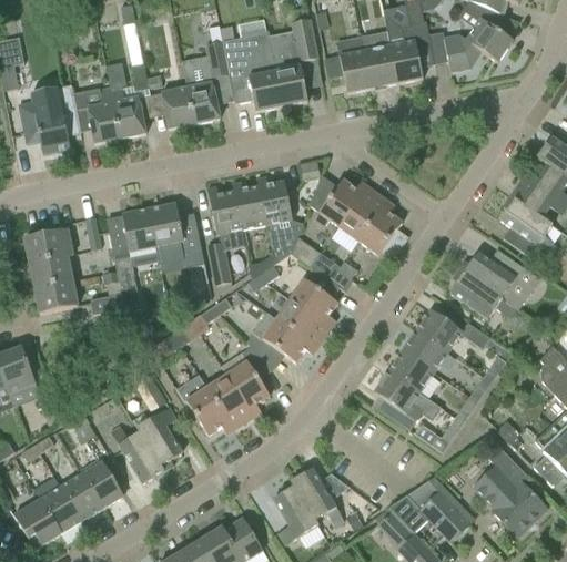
[(343,0),(345,24),(354,23),(352,0),(343,0)]
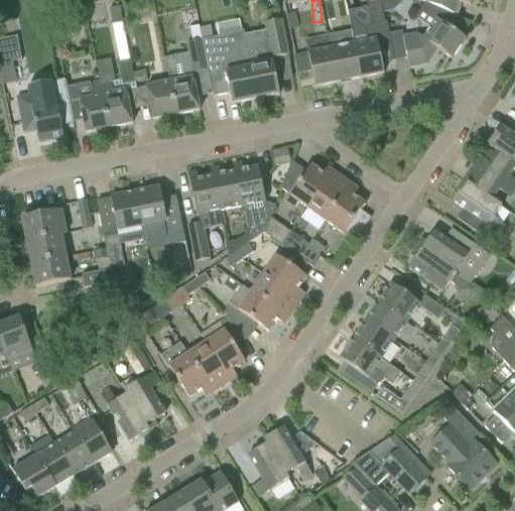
[(403,28),(390,30),(395,57),(408,55),(409,65),(427,60),(437,45),(453,55),(466,35),(451,25),(459,13),(428,0),(425,0),(421,6),(416,15),(431,25),(424,35),(418,31),(404,34),(403,28)]
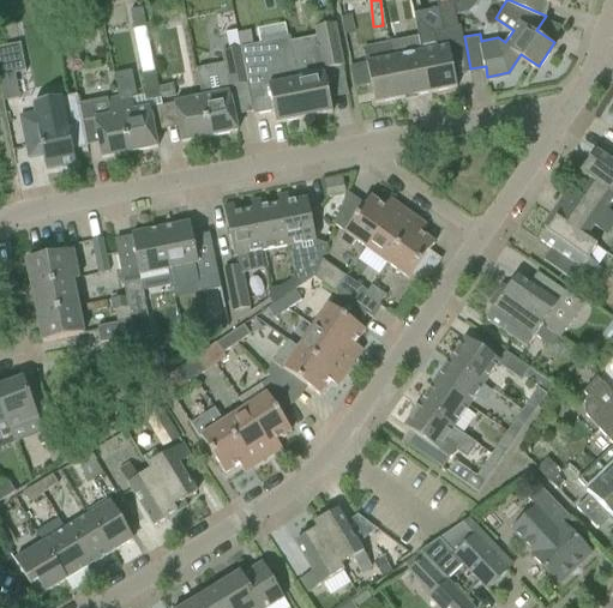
[(510,0),(546,16),(551,0),(554,0),(560,2),(562,0),(510,0)]
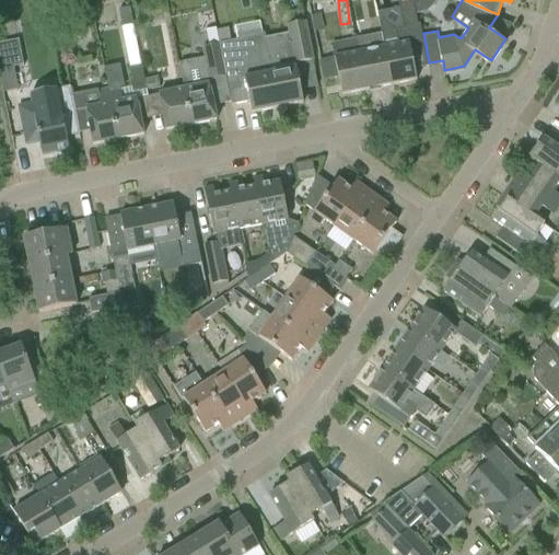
[(131,7),(120,9),(124,23),(134,21),(131,7)]
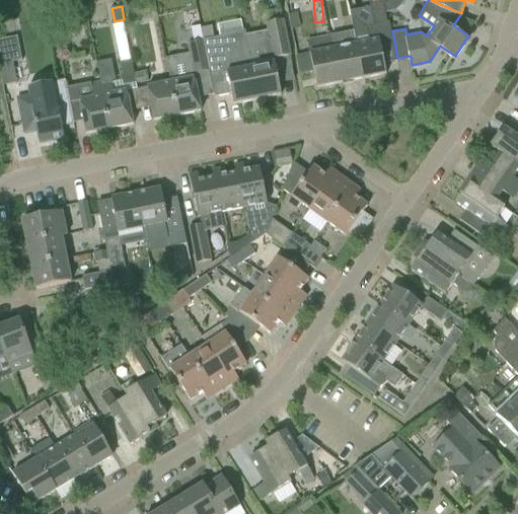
[(281,6),(267,9),(269,19),(283,16),(281,6)]
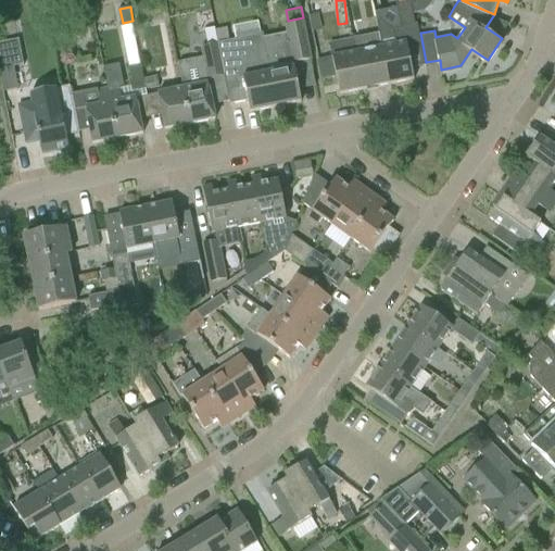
[(288,29),(263,35),(276,103),(302,98),(298,77),(294,64),(294,60),(311,55),(303,17),(288,21),(287,21),(288,29)]
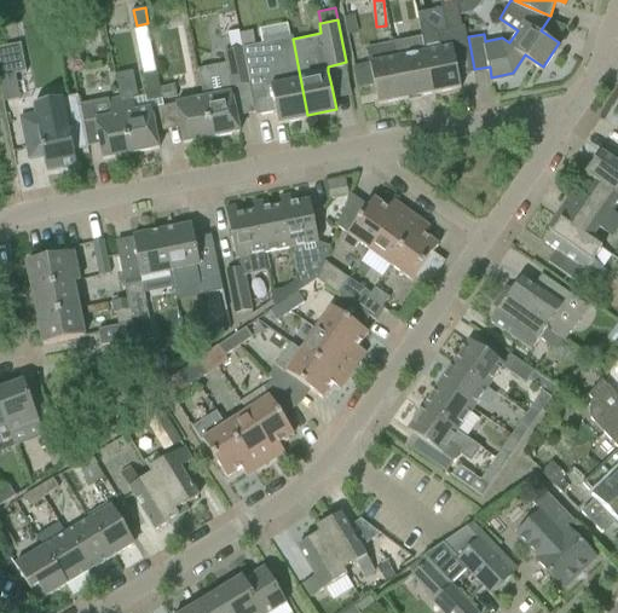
[(420,21),(422,33),(426,48),(434,90),(462,85),(460,73),(474,69),(468,36),(466,22),(438,28),(423,19),(420,21)]
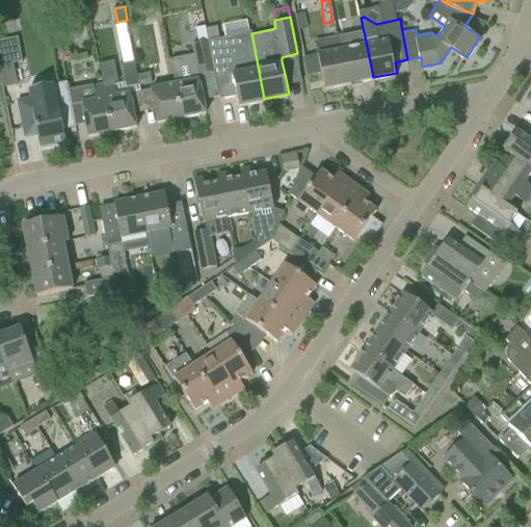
[(207,23),(196,25),(200,42),(204,41),(210,40),(209,37),(207,27),(207,23)]
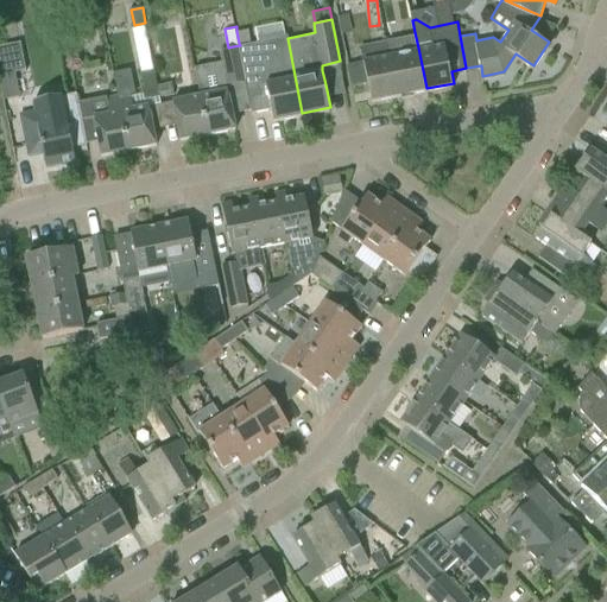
[(247,29),(236,31),(239,43),(250,42),(247,29)]
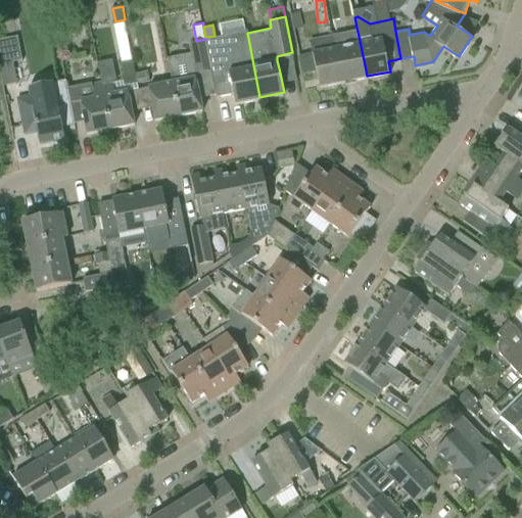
[(360,41),(357,28),(311,37),(314,50),(300,53),(303,71),(317,68),(320,85),(367,76),(360,41)]
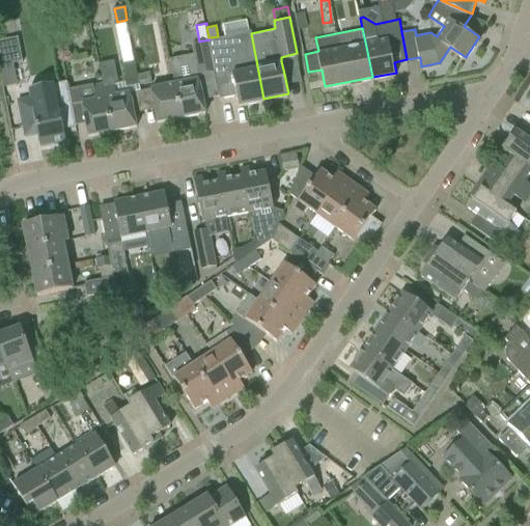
[(212,53),(215,67),(221,95),(238,92),(240,104),(263,99),(251,33),(250,31),(210,39),(212,53)]
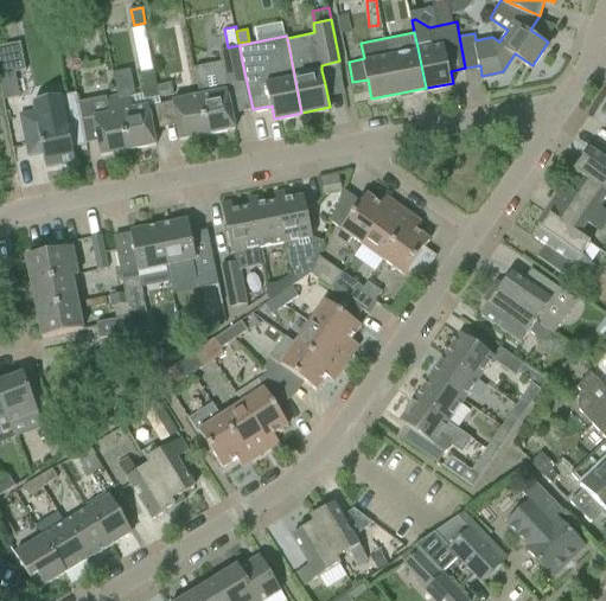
[(0,43),(0,61),(1,71),(30,68),(27,49),(14,50),(13,42),(0,43)]
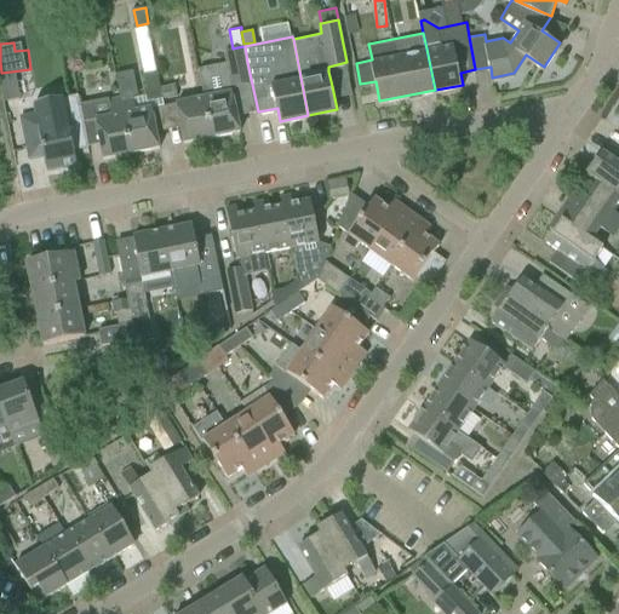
[(233,49),(224,50),(227,59),(230,73),(231,84),(251,79),(247,62),(245,46),(238,47),(233,49)]
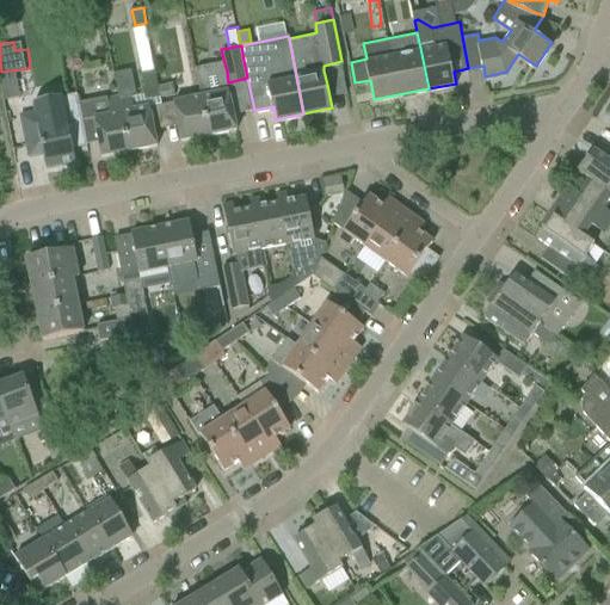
[(160,94),(159,82),(158,82),(155,67),(142,69),(146,86),(143,86),(146,97),(160,94)]
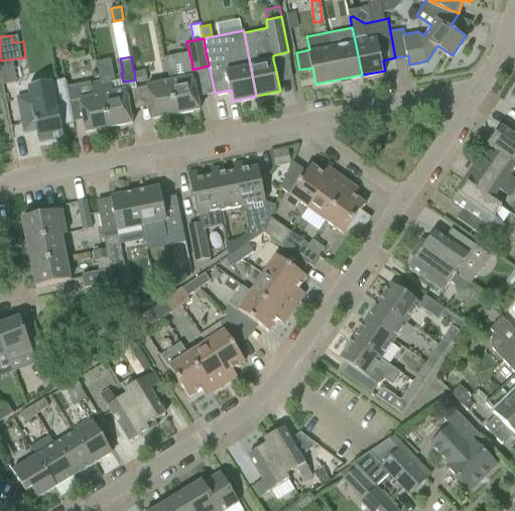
[(191,60),(167,65),(170,79),(177,112),(201,107),(194,74),(192,70),(191,60)]
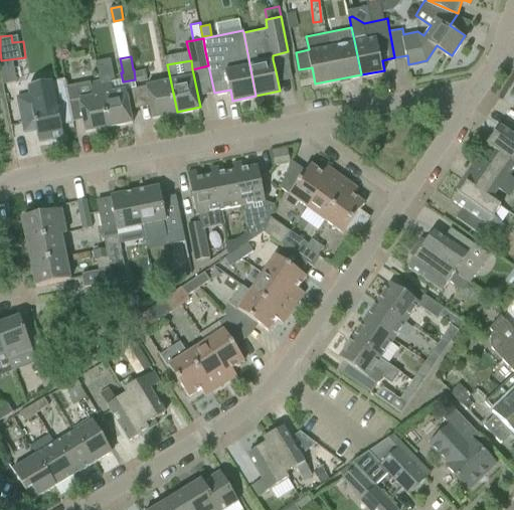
[(146,66),(133,69),(134,69),(135,79),(148,76),(146,66)]
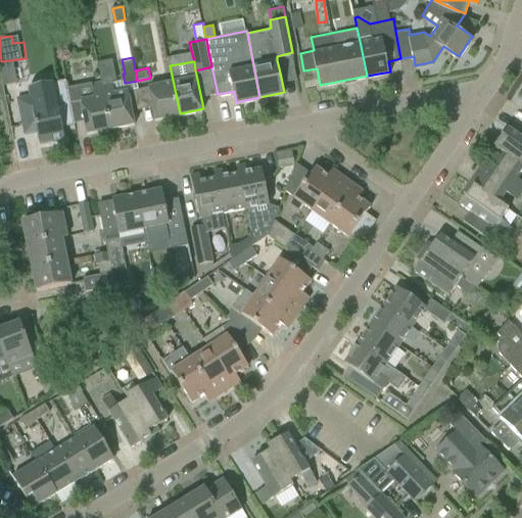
[(111,78),(102,80),(111,127),(135,123),(131,102),(128,89),(114,91),(111,78)]
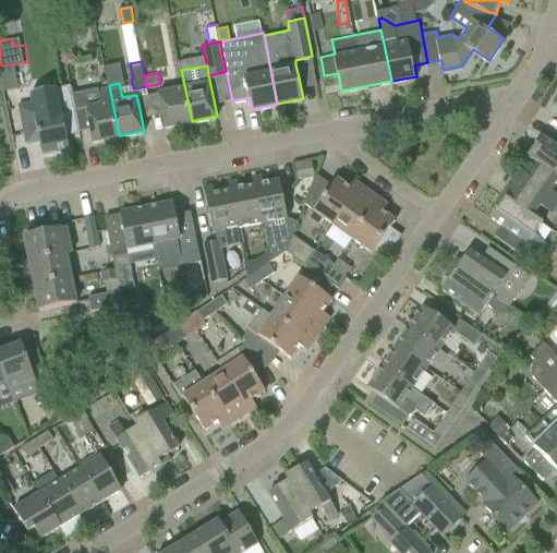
[(86,94),(73,96),(79,123),(81,123),(89,121),(94,141),(119,135),(109,85),(99,87),(103,101),(88,105),(86,94)]
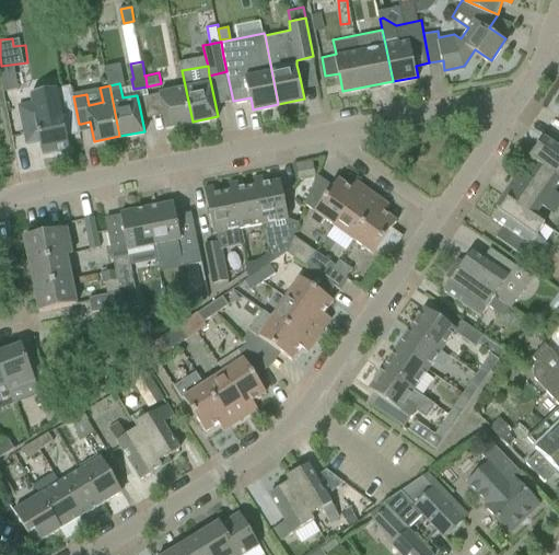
[(185,85),(160,91),(163,105),(167,126),(193,122),(185,85)]
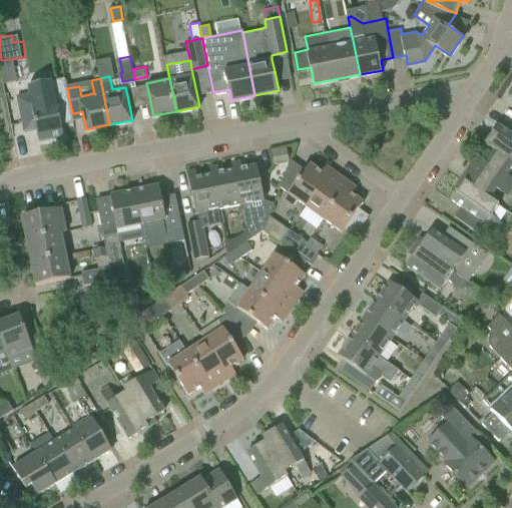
[(67,88),(67,83),(53,86),(55,95),(42,97),(41,93),(19,98),(23,120),(35,118),(39,138),(64,133),(62,121),(74,119),(73,118),(75,118),(74,113),(72,113),(67,88)]
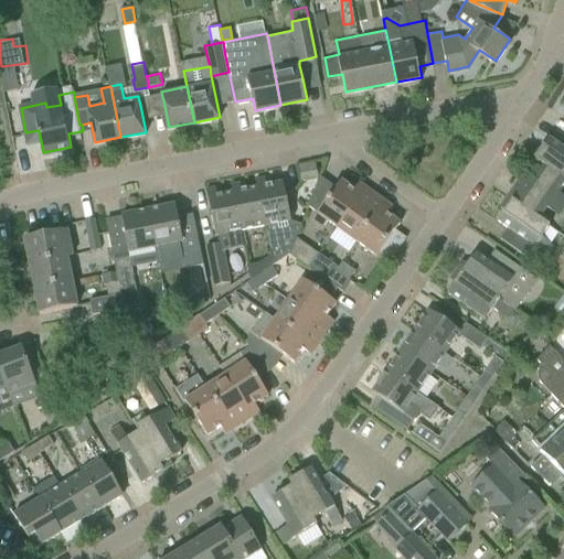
[(563,144),(549,135),(535,154),(563,174),(563,144)]
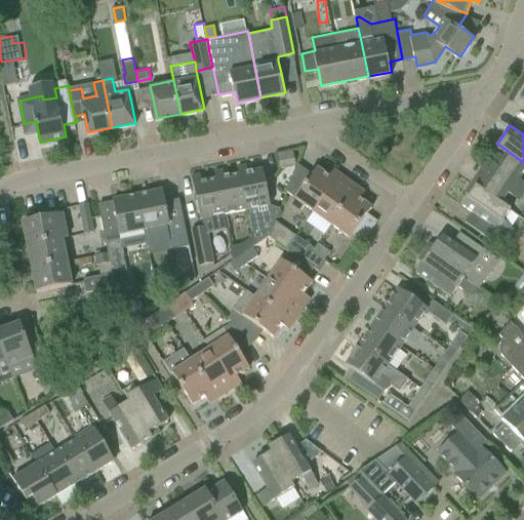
[(523,162),(497,144),(484,162),(523,189),(523,178),(519,175),(523,167),(523,162)]
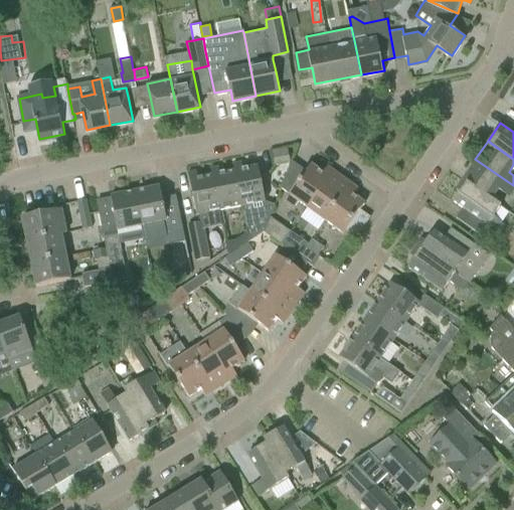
[(287,146),(273,149),(276,162),(290,159),(287,146)]
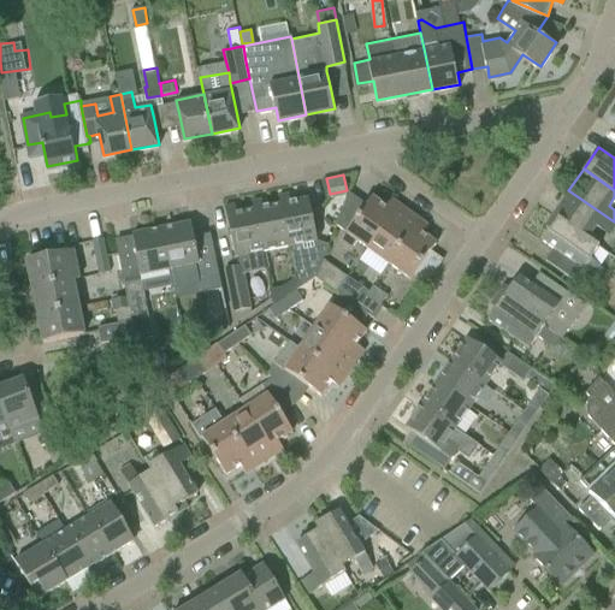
[(568,190),(554,212),(587,236),(589,235),(597,223),(609,231),(614,224),(614,221),(568,190)]
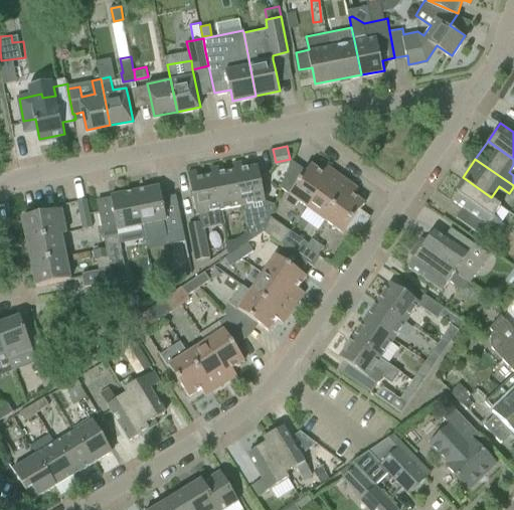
[(242,203),(247,229),(252,236),(261,231),(253,200),(266,198),(259,164),(243,167),(241,160),(233,161),(234,168),(235,168),(242,203)]
